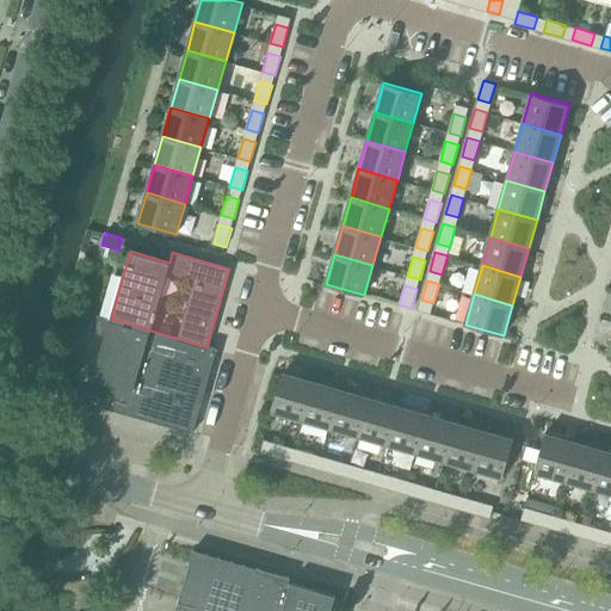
[(74,308),(69,325),(106,335),(90,392),(107,397),(105,407),(127,413),(143,357),(123,351),(131,325),(111,319),(74,308)]
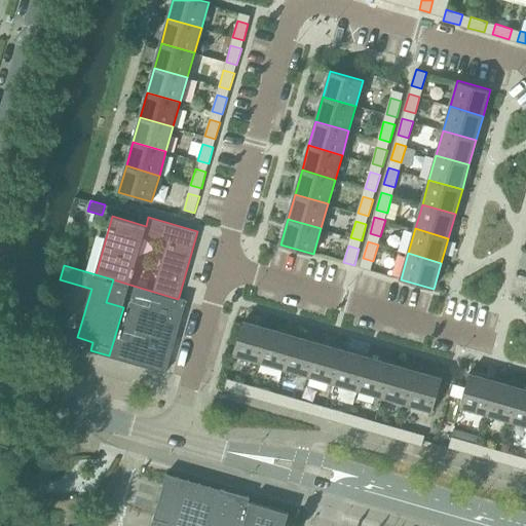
[(123,307),(109,355),(166,372),(187,300),(179,297),(178,299),(113,279),(106,302),(123,307)]
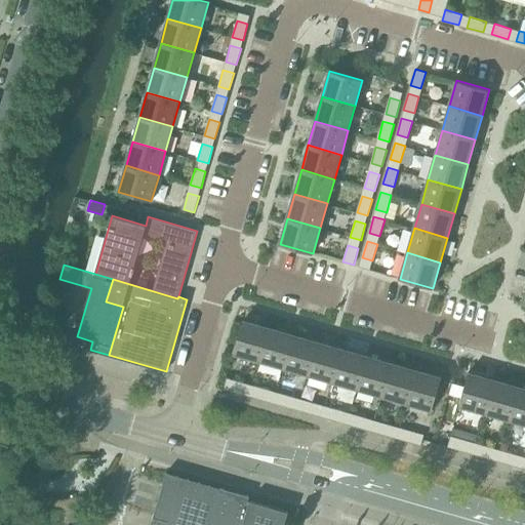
[(234,353),(259,360),(269,327),(243,320),(234,353)]
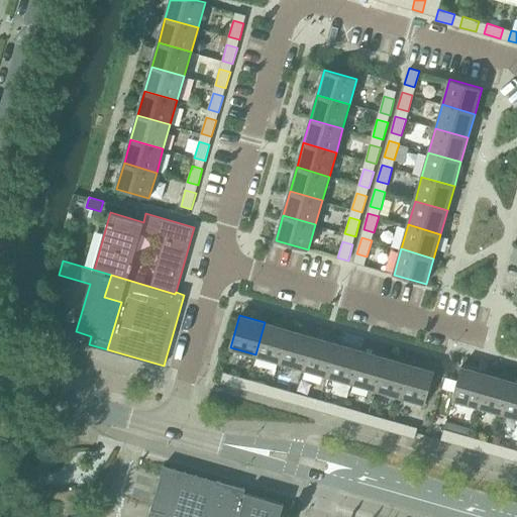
[(255,354),(280,362),(289,329),(265,322),(255,354)]
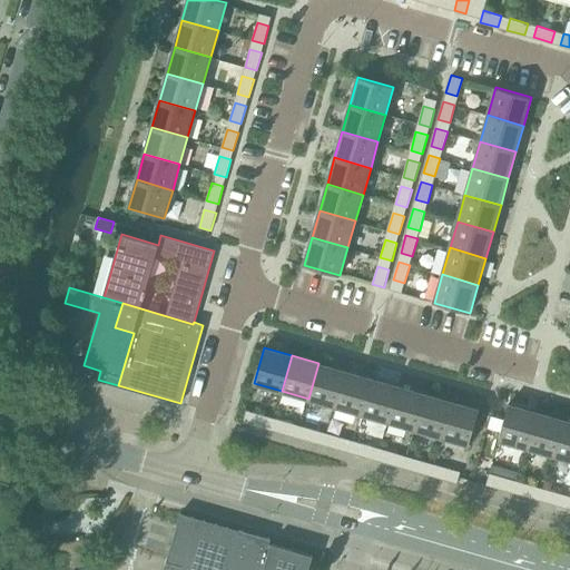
[(308,399),(335,406),(345,371),(318,363),(308,399)]
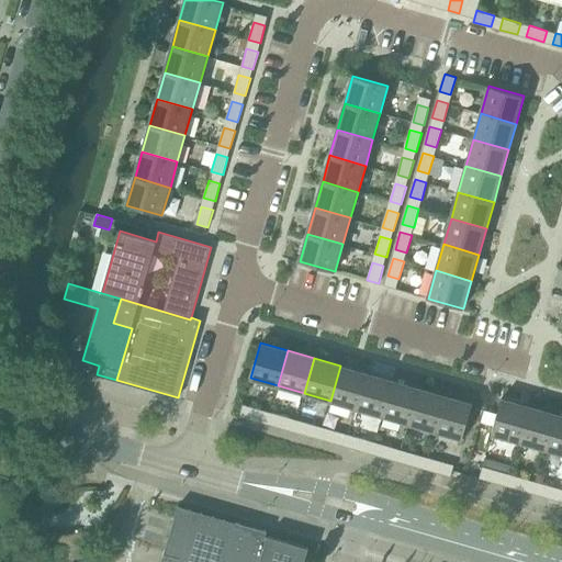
[(330,401),(357,408),(367,373),(340,366),(330,401)]
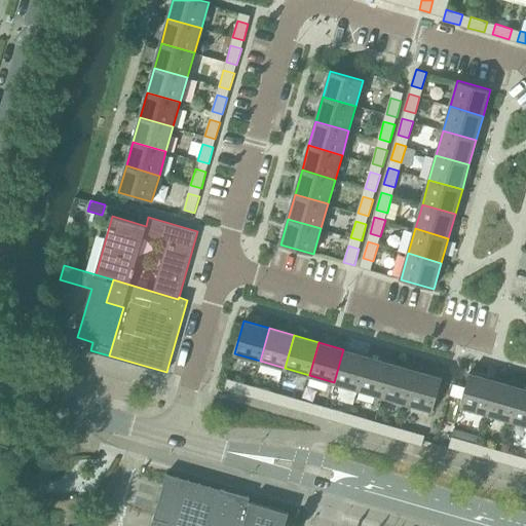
[(334,382),(359,389),(368,357),(343,349),(334,382)]
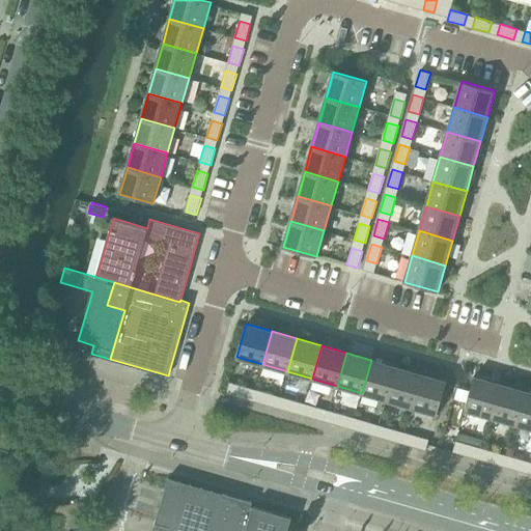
[(362,393),(386,400),(396,367),(371,360),(362,393)]
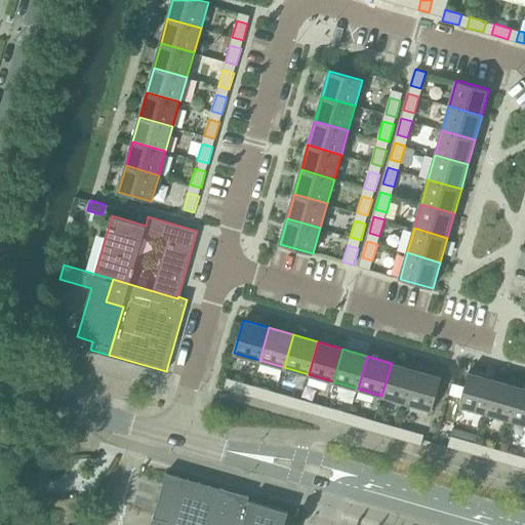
[(381,396),(406,402),(415,369),(392,363),(381,396)]
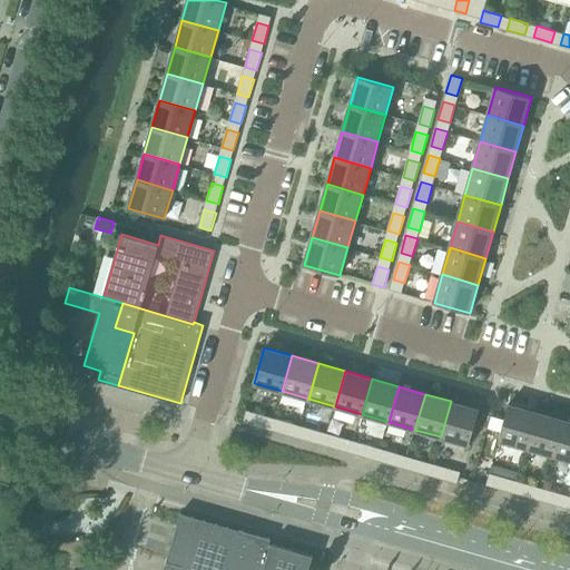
[(451,401),(441,436),(469,445),(480,410),(451,401)]
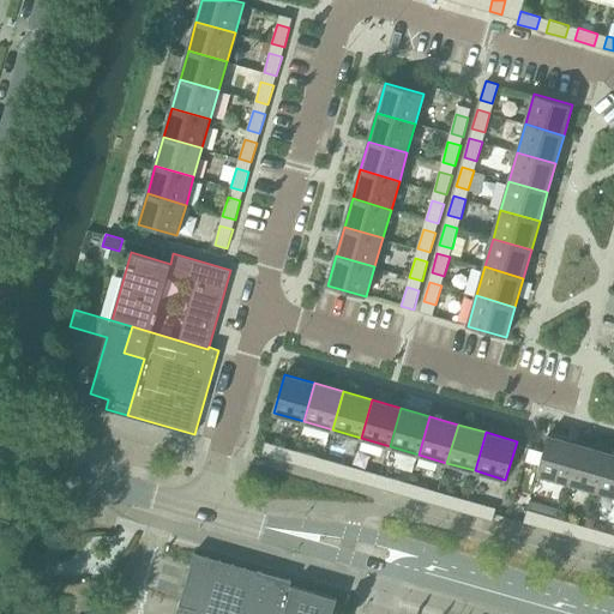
[(537,474),(567,482),(578,444),(548,435),(537,474)]
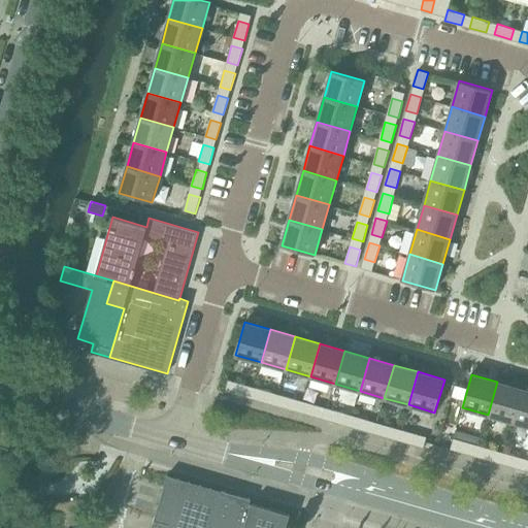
[(226,390),(242,395),(245,385),(229,380),(226,390)]
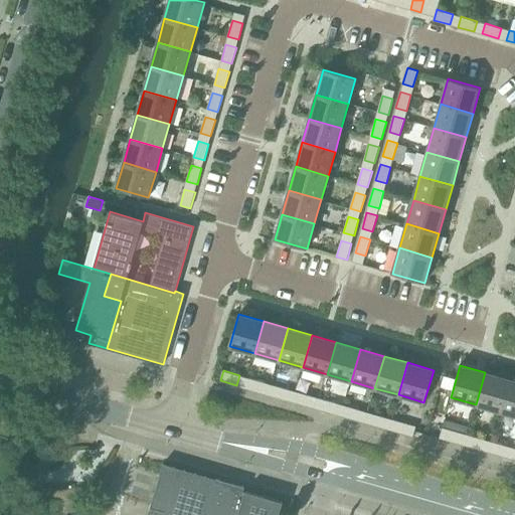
[(476,404),(500,411),(509,379),(485,372),(476,404)]
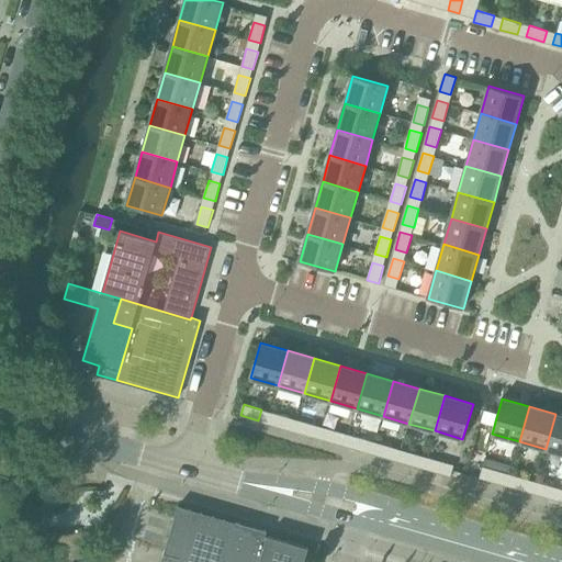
[(269,412),(266,423),(284,428),(288,417),(269,412)]
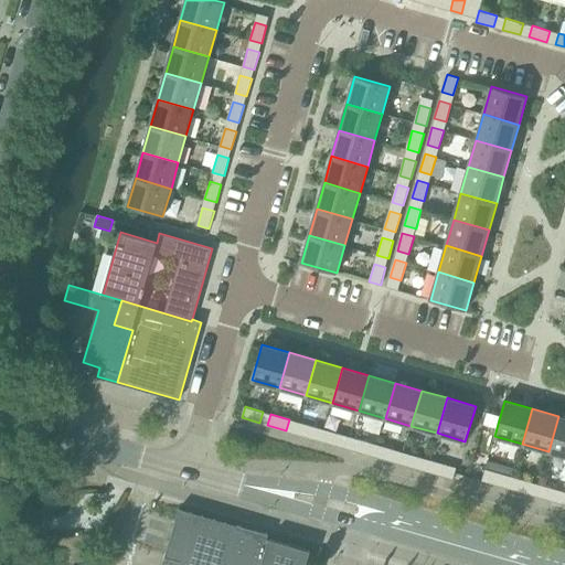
[(548,451),(564,456),(564,417),(558,416),(548,451)]
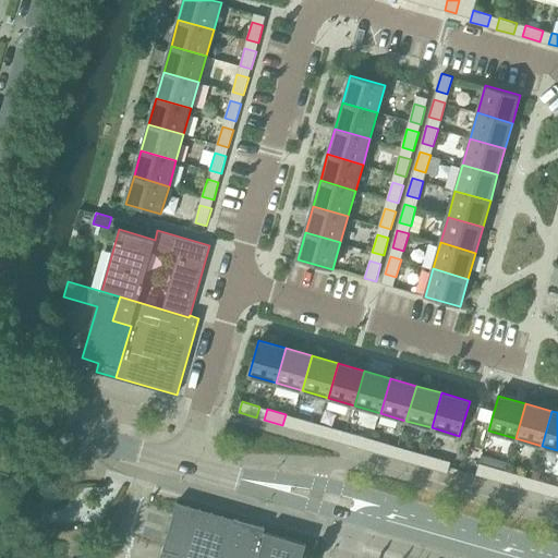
[(293,416),(290,427),(307,433),(311,421),(293,416)]
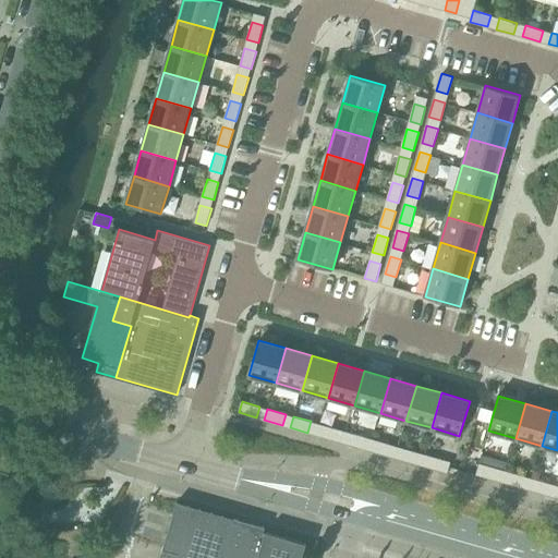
[(316,435),(334,440),(337,428),(319,424),(316,435)]
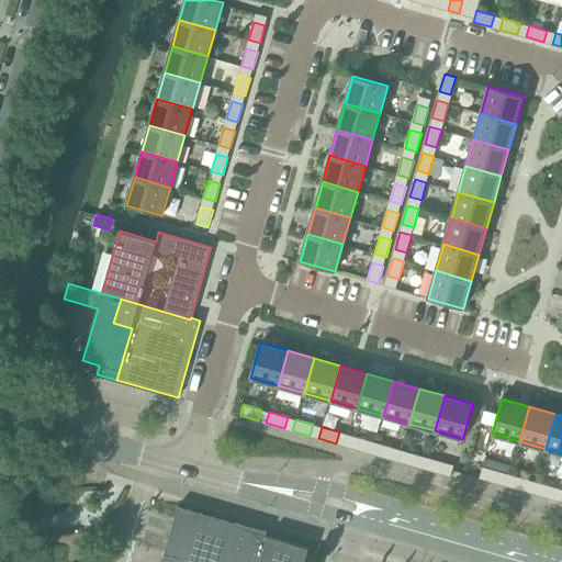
[(348,435),(345,446),(362,451),(366,439),(348,435)]
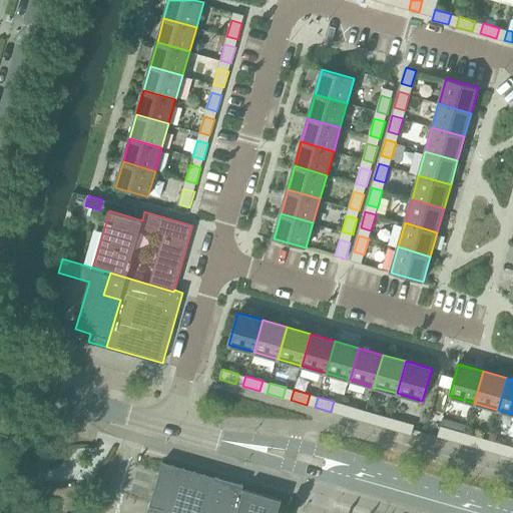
[(343,404),(340,414),(356,419),(359,408),(343,404)]
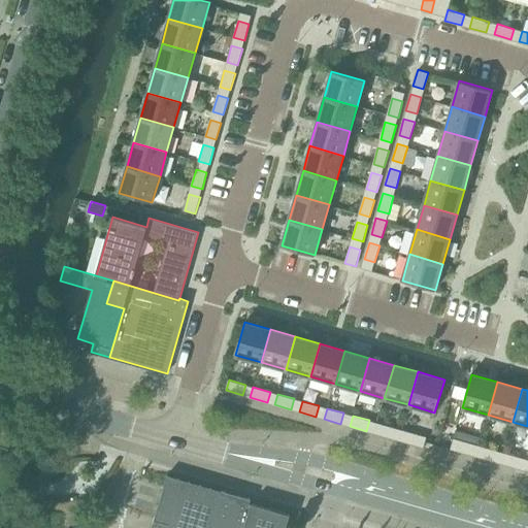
[(376,422),(373,433),(391,437),(394,427),(376,422)]
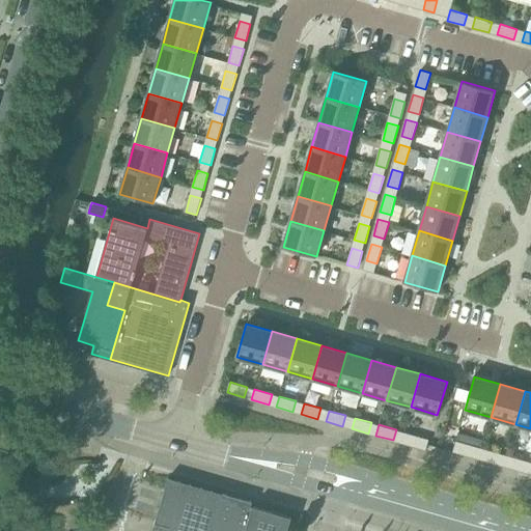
[(400,443),(417,447),(420,437),(403,431),(400,443)]
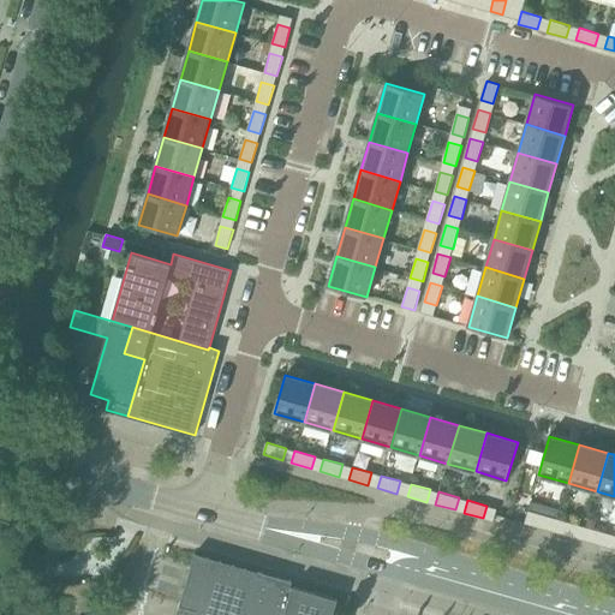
[(531,501),(525,523),(544,529),(550,507),(531,501)]
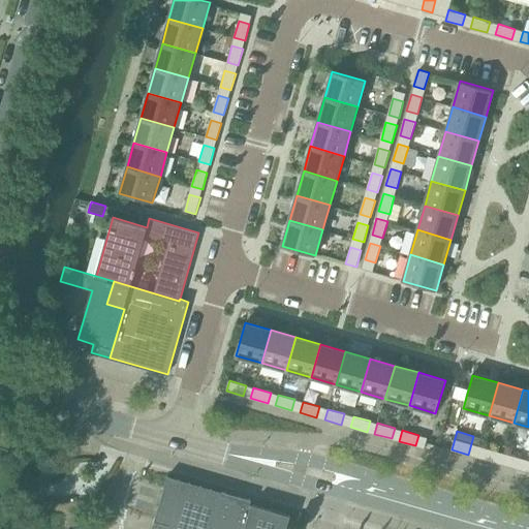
[(479,446),(476,457),(493,462),(496,450),(479,446)]
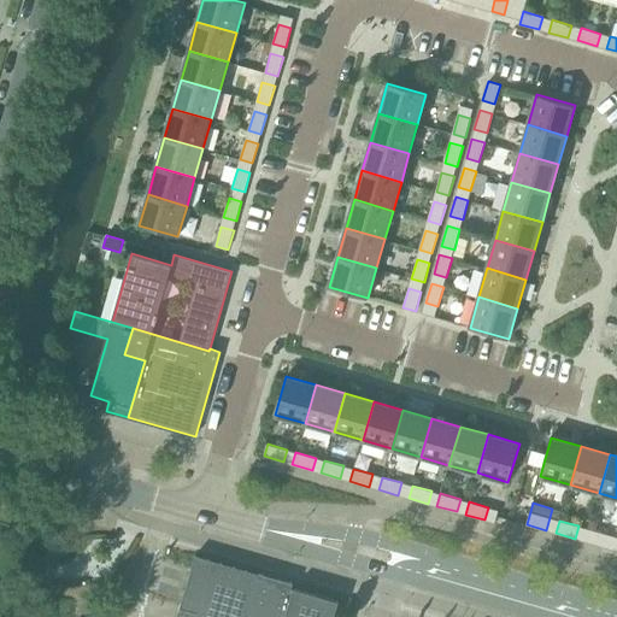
[(597,530),(599,523),(591,521),(588,528),(597,530)]
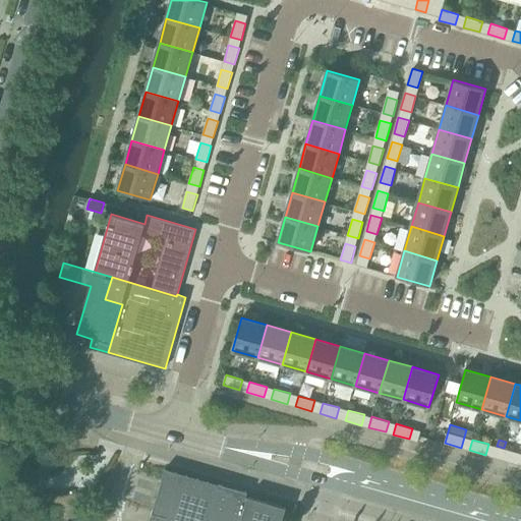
[(497,446),(494,457),(510,461),(513,451),(497,446)]
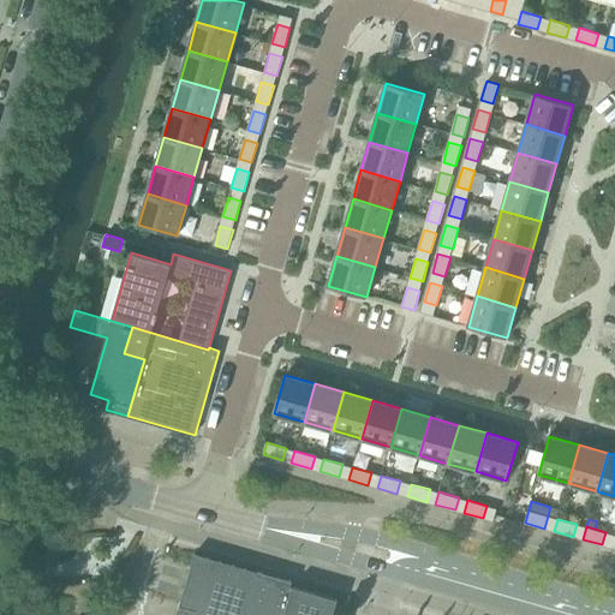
[(333,614),(339,598),(291,585),(293,581),(195,553),(191,569),(181,599),(177,614),(333,614)]
